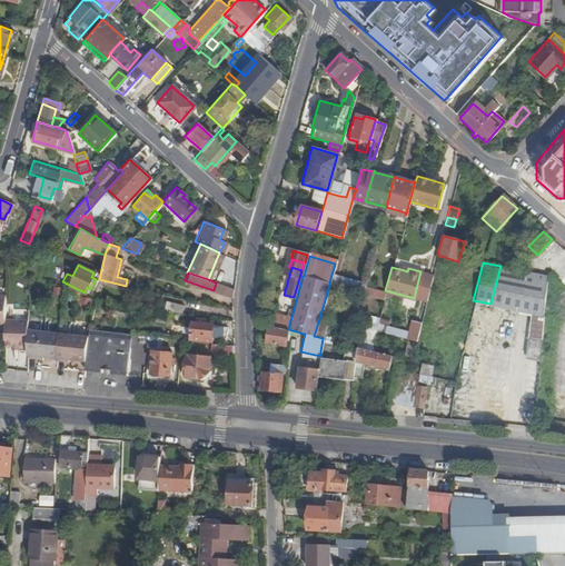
[(330,278),(329,285),(342,288),(343,281),(330,278)]
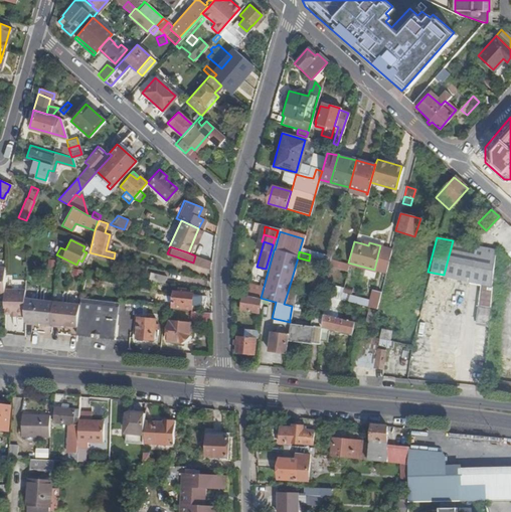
[(310,254),(309,261),(327,266),(329,260),(310,254)]
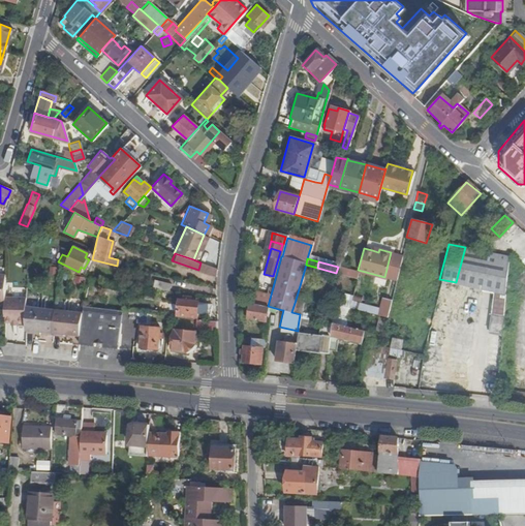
[(213,275),(214,268),(201,263),(198,270),(198,271),(213,275)]
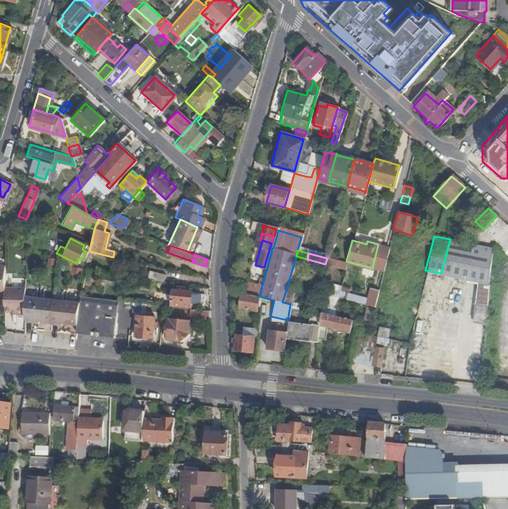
[(335,266),(336,261),(327,258),(325,264),(335,266)]
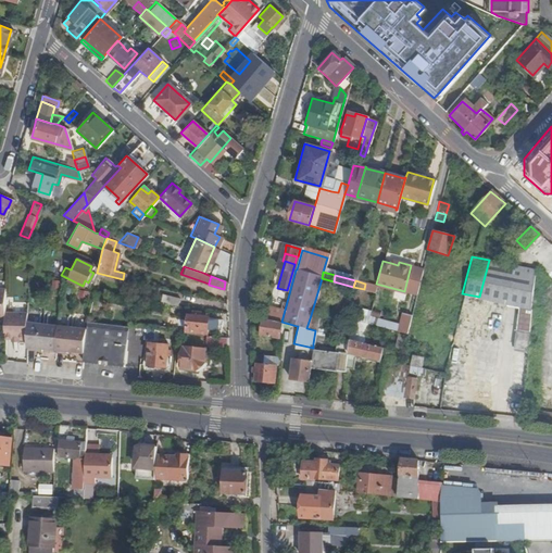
[(374,292),(376,286),(365,284),(364,289),(374,292)]
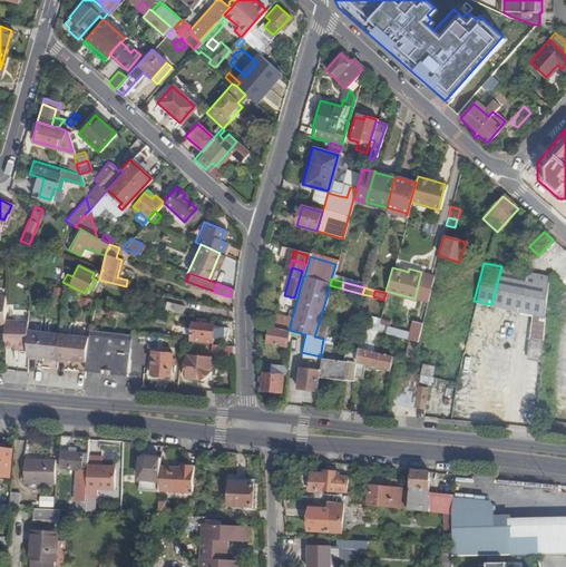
[(162,310),(179,312),(181,304),(164,301),(162,310)]
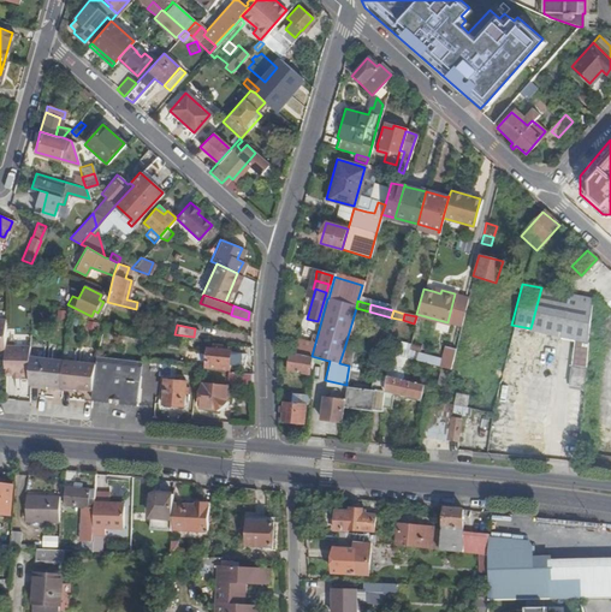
[(308,350),(310,338),(296,334),(292,345),(308,350)]
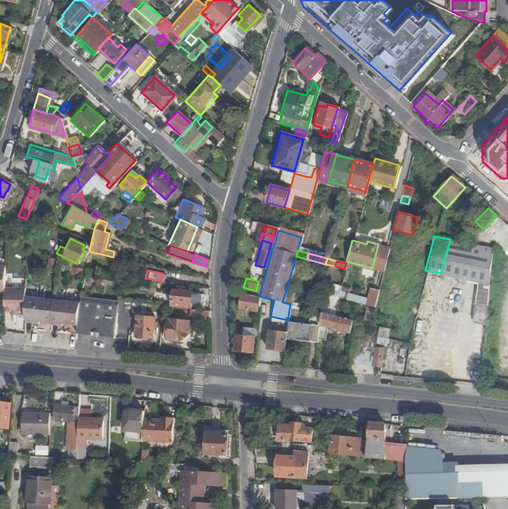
[(475,281),(471,316),(483,317),(487,283),(475,281)]
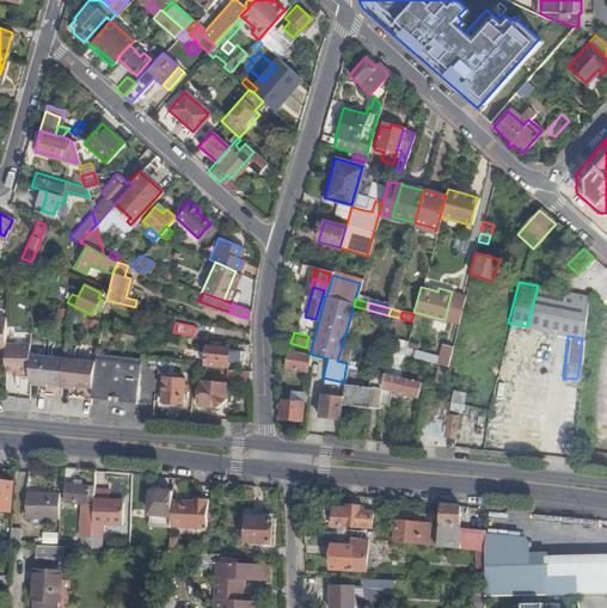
[(387,337),(384,363),(399,367),(402,356),(404,347),(406,341),(387,337)]
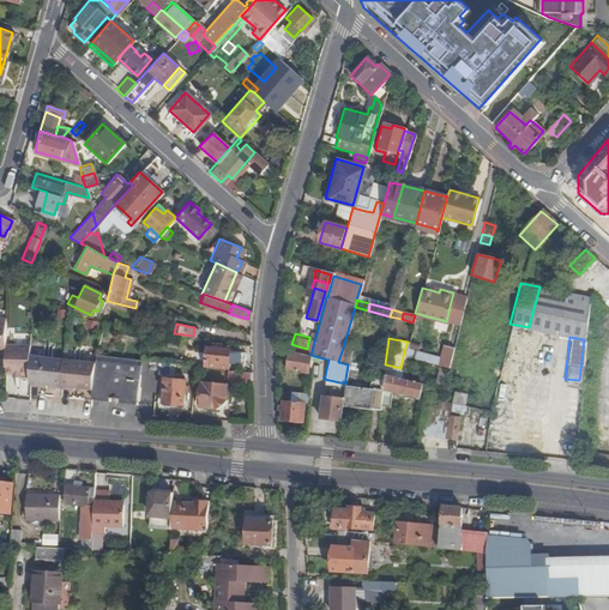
[(4,343),(4,351),(4,374),(28,374),(28,357),(28,355),(28,344),(4,343)]
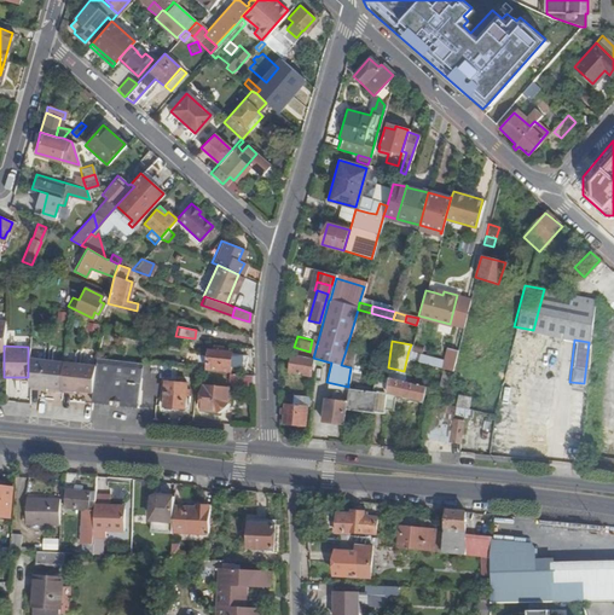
[(212,349),(206,348),(204,367),(226,371),(226,365),(241,366),(243,354),(229,353),(229,352),(219,350),(220,347),(212,346),(212,349)]
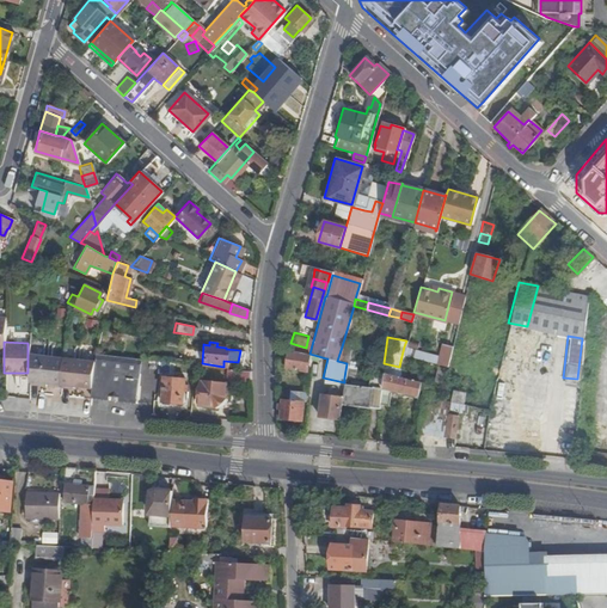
[(446,367),(451,345),(441,343),(437,356),(435,364),(446,367)]
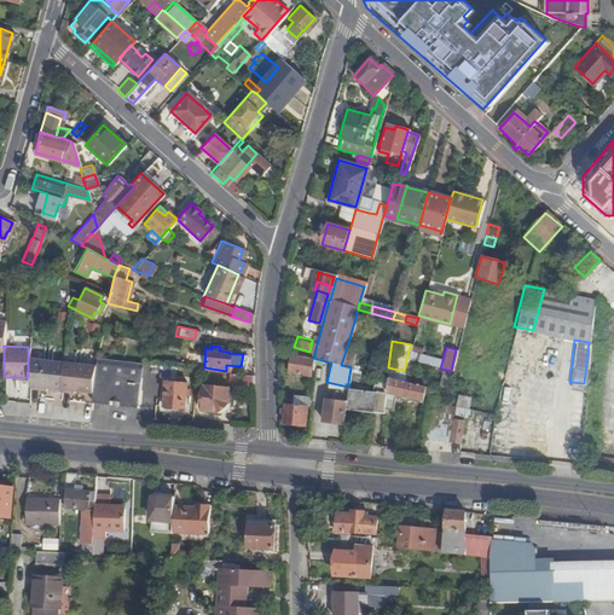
[(341,365),(351,367),(354,354),(346,350),(341,365)]
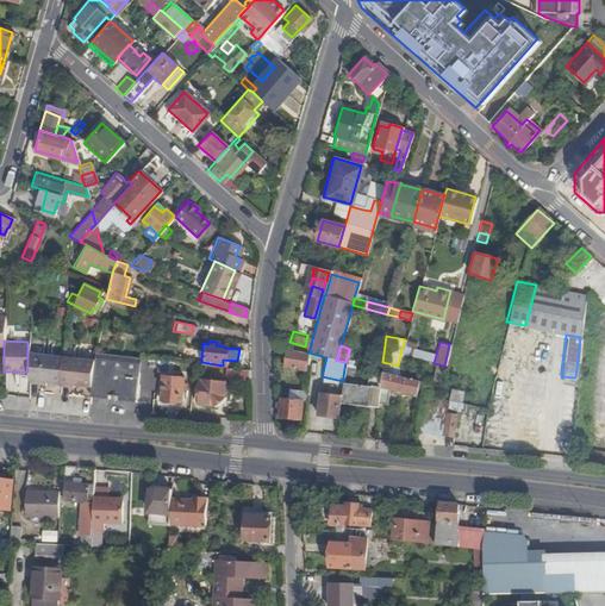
[(434,363),(436,355),(403,345),(400,355),(434,363)]
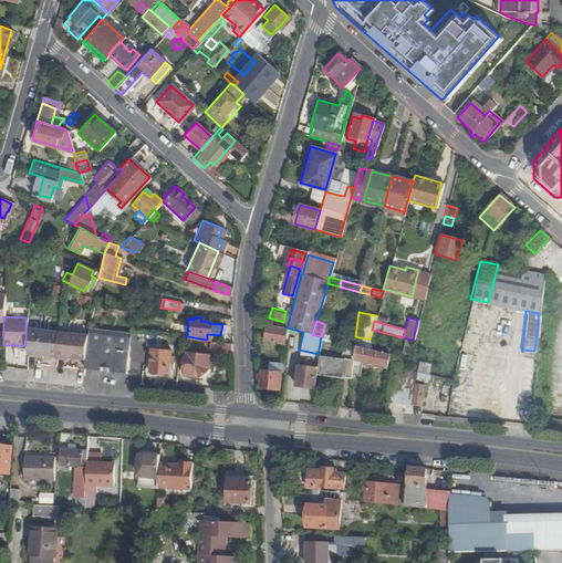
[(278,337),(285,339),(287,329),(272,324),(268,324),(263,341),(278,343),(278,337)]
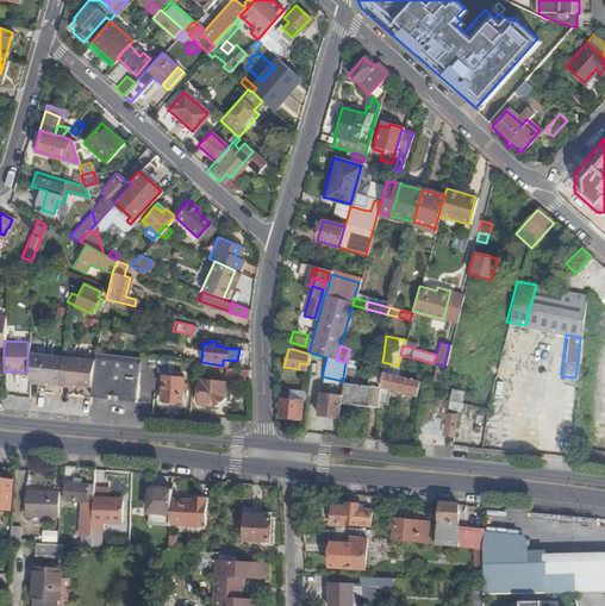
[(138,356),(93,351),(92,360),(88,388),(88,395),(105,398),(106,394),(116,394),(114,398),(132,400),(138,356)]
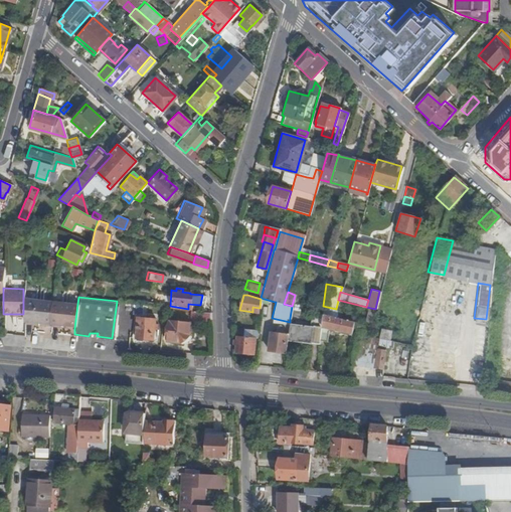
[(55,326),(56,325),(56,324),(60,325),(60,324),(67,325),(67,327),(74,328),(77,304),(62,303),(62,302),(51,301),(23,298),(23,300),(23,314),(23,323),(30,324),(30,322),(35,322),(41,323),(41,324),(55,326)]
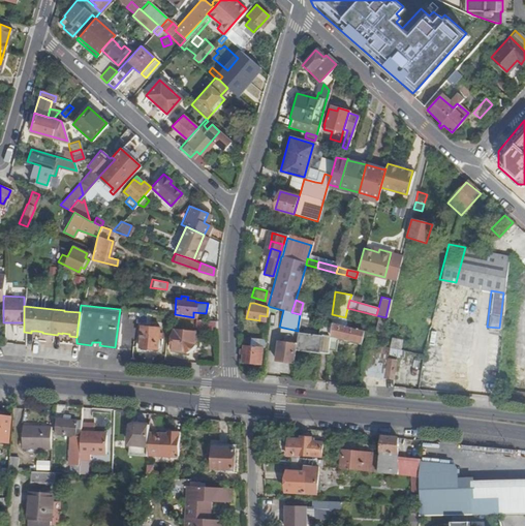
[(332,314),(331,322),(343,325),(345,317),(332,314)]
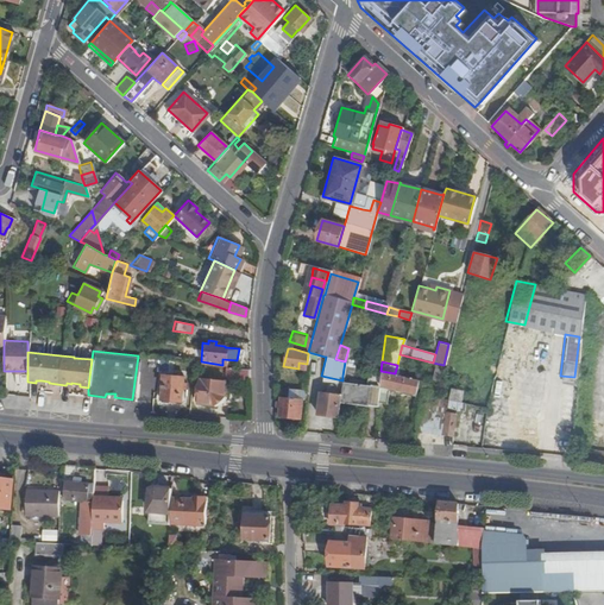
[(245,377),(245,366),(226,365),(226,376),(245,377)]
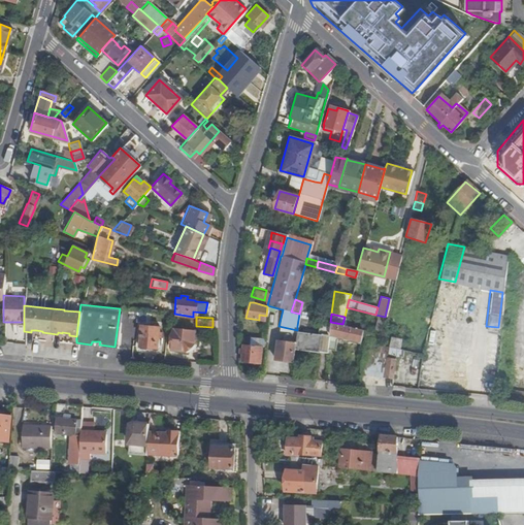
[(318,334),(328,336),(330,322),(320,320),(318,334)]
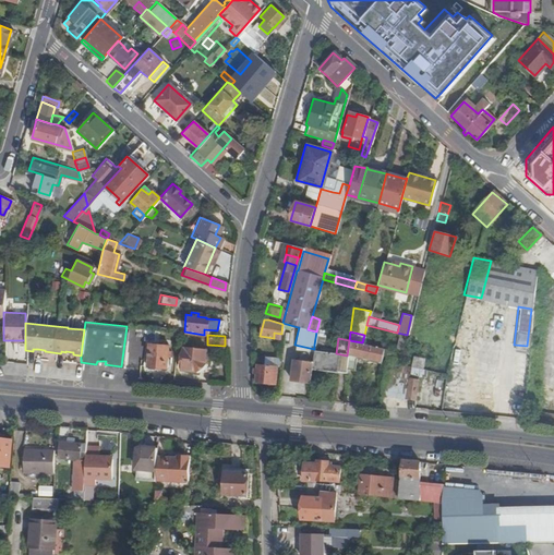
[(347,356),(347,357),(360,359),(361,357),(361,352),(369,354),(368,358),(380,361),(383,348),(371,346),(371,345),(362,342),(349,340),(347,356)]
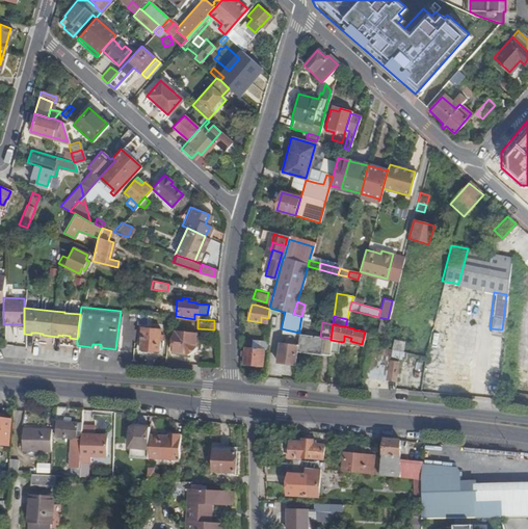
[(156,349),(158,328),(140,326),(138,348),(156,349)]
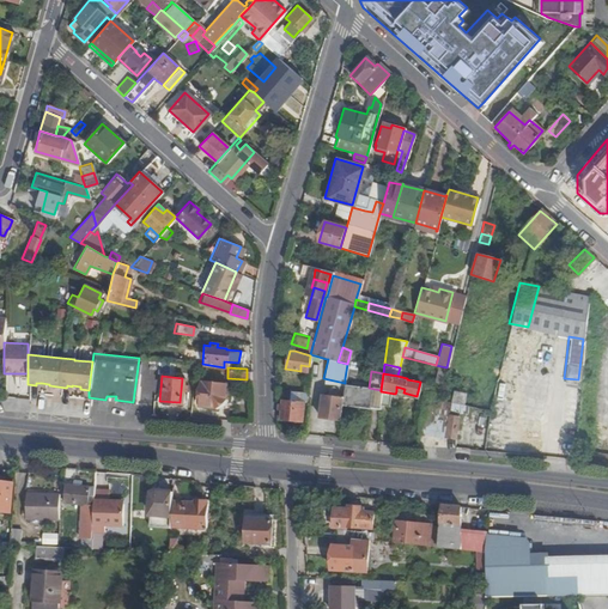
[(344,385),(341,405),(378,409),(381,391),(381,390),(369,388),(353,385),(353,379),(345,378),(345,383),(344,385)]
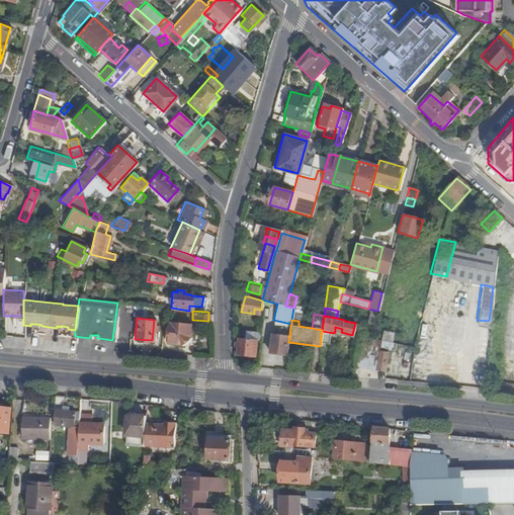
[(187,336),(188,323),(167,321),(165,342),(178,343),(187,336)]
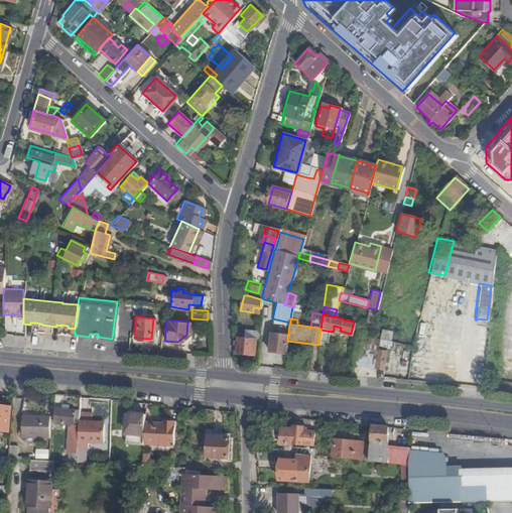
[(356,323),(350,366),(374,369),(377,350),(384,351),(385,347),(373,344),(374,338),(370,337),(372,327),(356,323)]
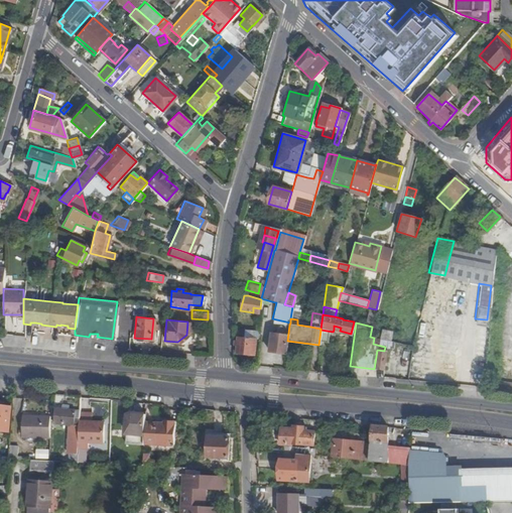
[(267,351),(286,353),(287,341),(289,325),(281,324),(279,334),(270,332),(267,351)]
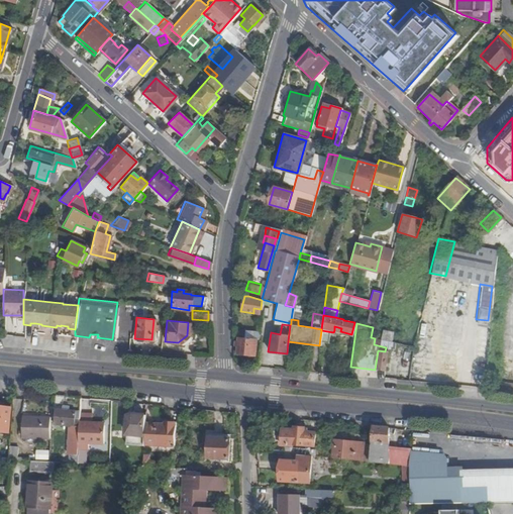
[(245,330),(244,338),(255,338),(259,338),(259,331),(245,330)]
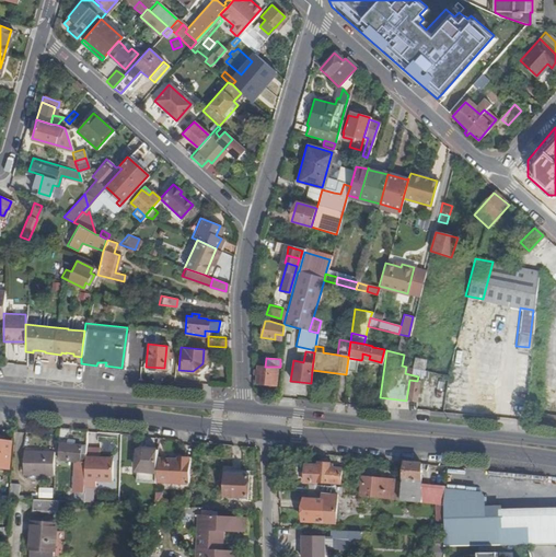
[(277,367),(265,367),(257,366),(256,384),(275,386),(277,367)]
